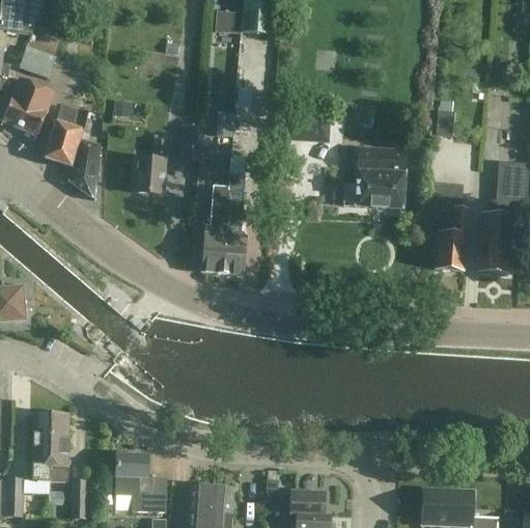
[(0,89),(6,90),(10,65),(2,64),(6,31),(31,34),(44,0),(1,0),(1,3),(0,3),(0,89)]
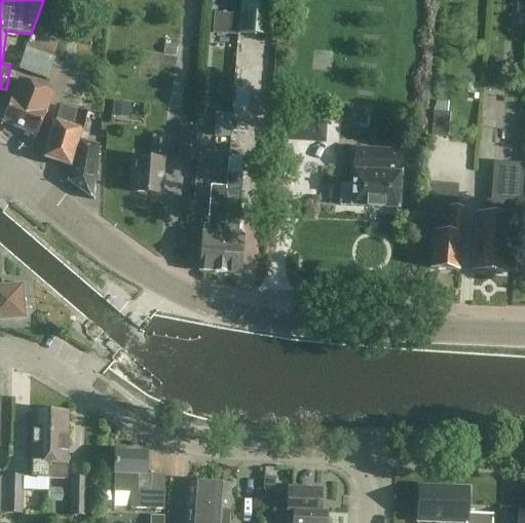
[(241,0),(239,31),(270,33),(272,0),(241,0)]
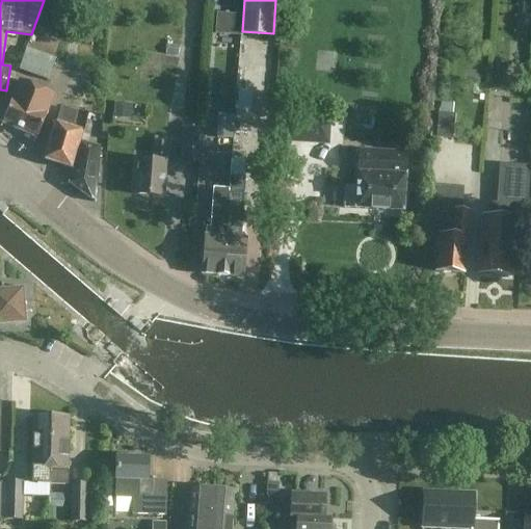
[(20,62),(52,73),(58,53),(27,42),(20,62)]
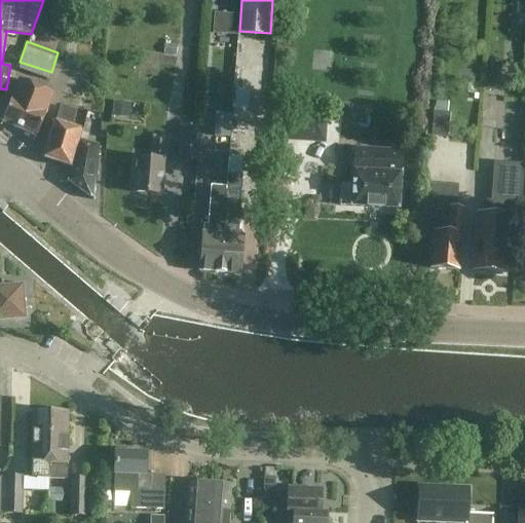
[(11,97),(3,120),(37,136),(54,92),(45,88),(48,81),(17,68),(8,95),(11,97)]
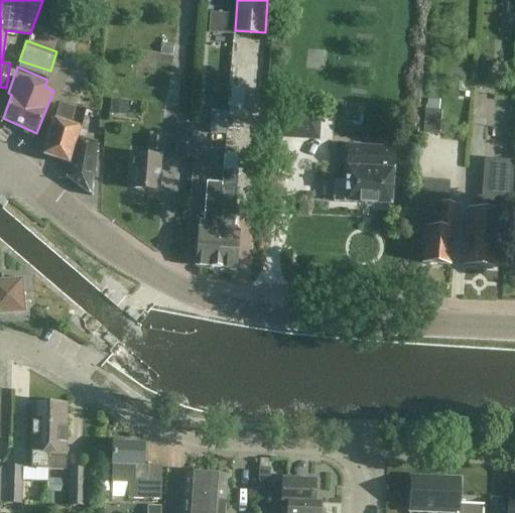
[(247,102),(248,83),(236,83),(235,102),(247,102)]
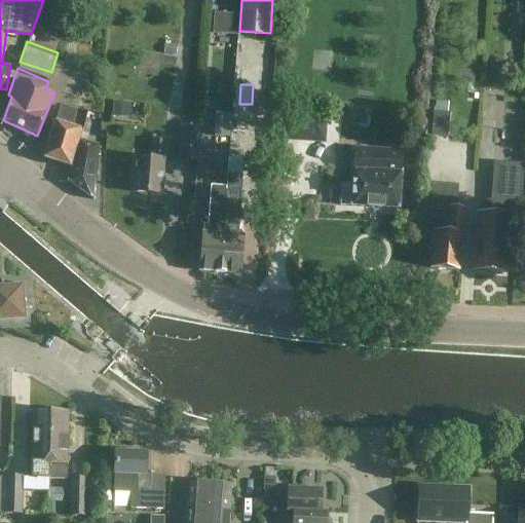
[(43,156),(72,164),(80,137),(83,128),(83,127),(75,125),(75,123),(73,122),(77,109),(61,105),(57,121),(53,120),(43,156)]
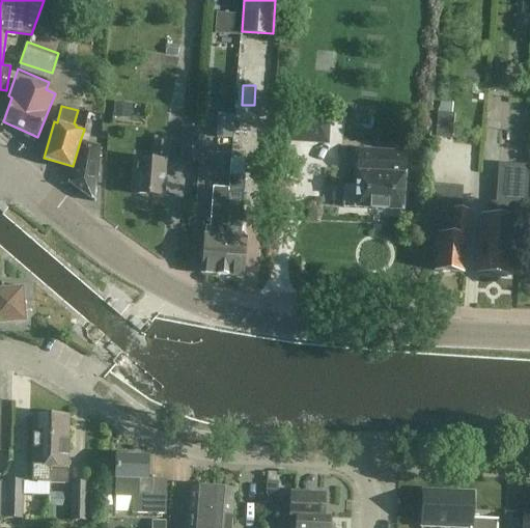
[(328,141),(329,117),(291,115),(290,139),(328,141)]
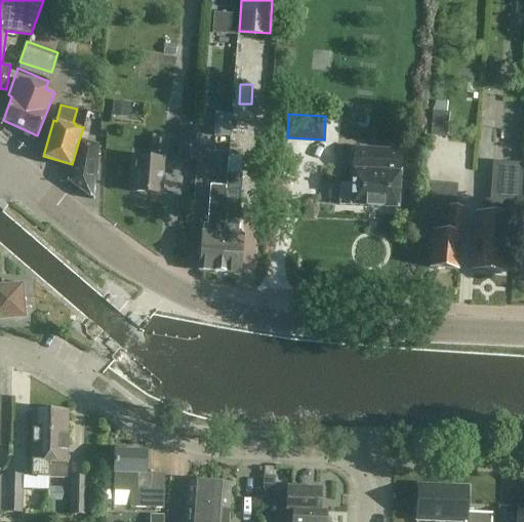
[(209,132),(230,132),(230,121),(209,120),(209,132)]
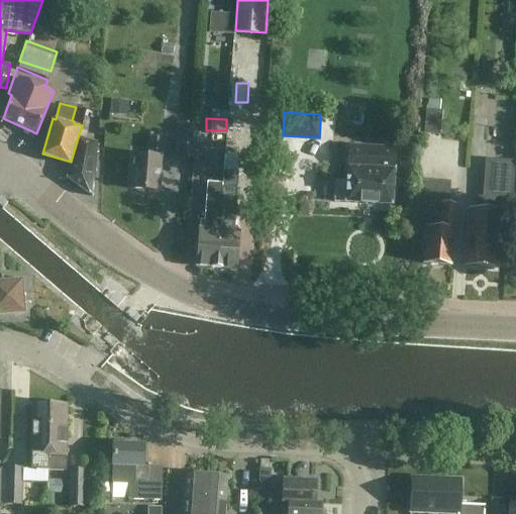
[(179,121),(178,156),(196,156),(197,122),(179,121)]
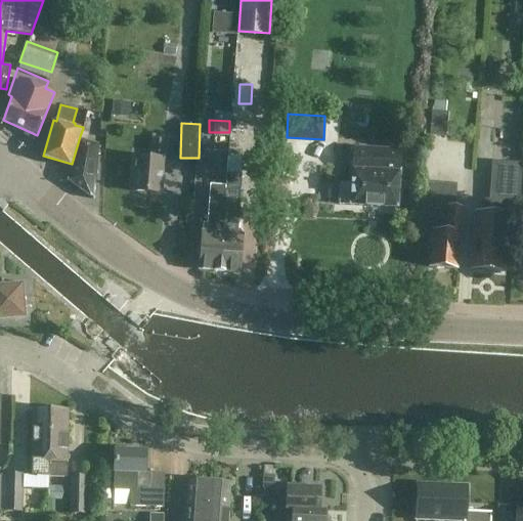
[(80,136),(72,164),(68,179),(94,198),(97,141),(80,136)]
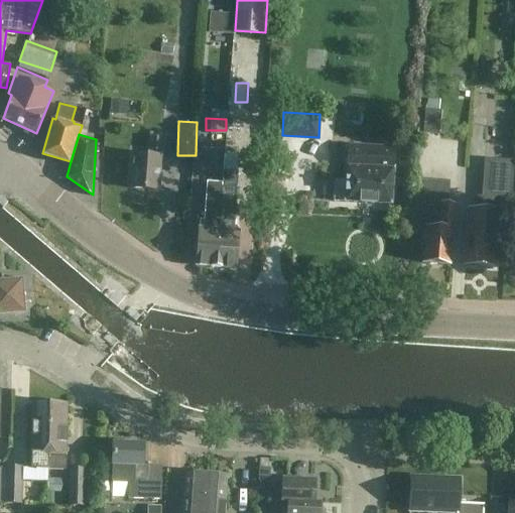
[(162,157),(164,136),(150,135),(149,154),(135,153),(132,187),(158,189),(161,156),(162,157)]
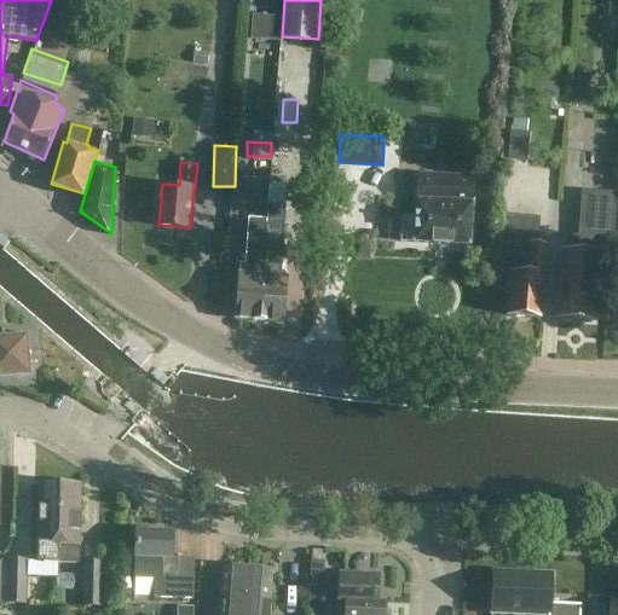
[(471,245),(477,167),(420,163),(417,215),(404,214),(402,239),(415,241),(415,242),(471,245)]
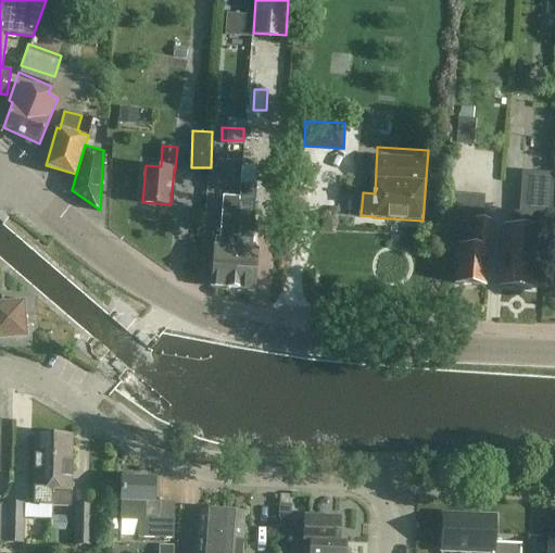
[(554,187),(528,185),(526,212),(517,211),(513,214),(513,225),(507,224),(503,284),(505,285),(505,287),(515,287),(516,285),(535,287),(537,268),(540,269),(543,228),(551,229),(554,187)]
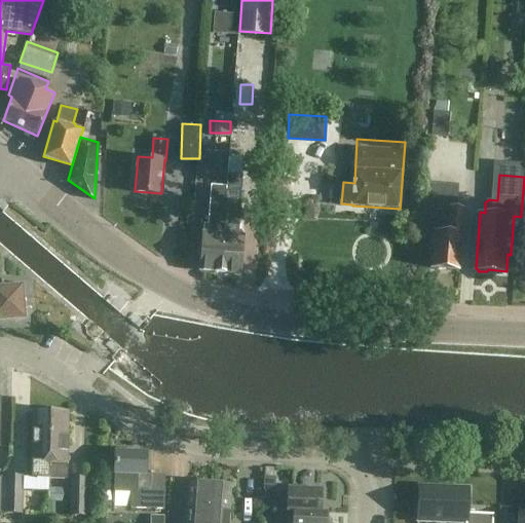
[(430,183),(428,206),(439,207),(434,265),(458,267),(461,232),(463,233),(465,208),(454,207),(456,185),(430,183)]
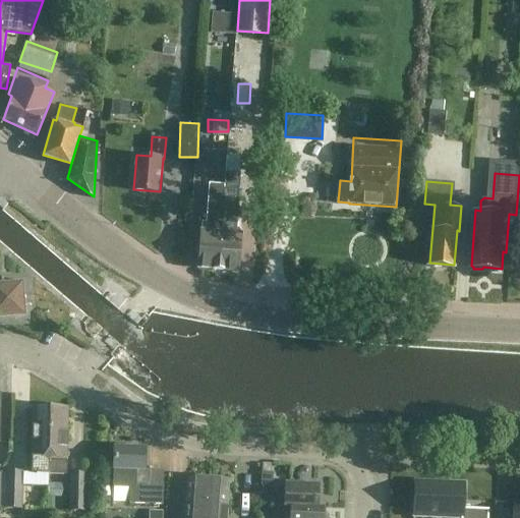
[(225,184),(221,232),(219,269),(238,270),(241,233),(236,232),(237,218),(241,217),(241,208),(238,206),(239,185),(225,184)]
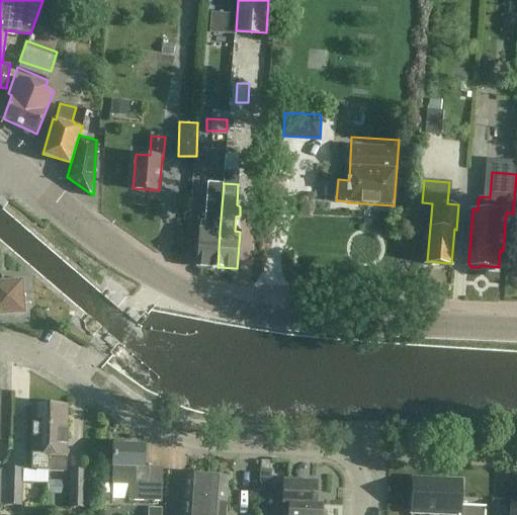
[(198,265),(218,267),(220,231),(200,229),(198,265)]
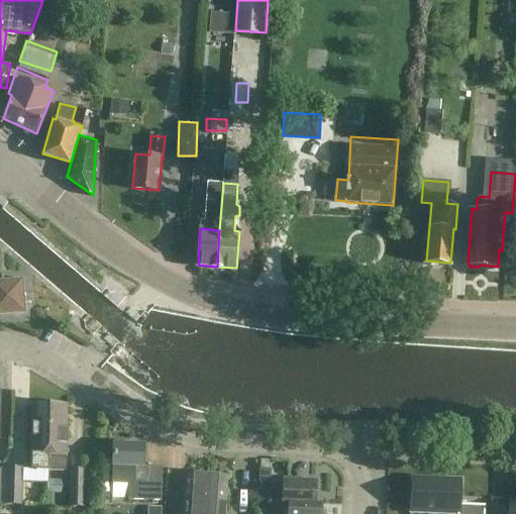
[(3,281),(0,281),(0,311),(24,310),(23,302),(25,301),(23,277),(2,279),(3,281)]
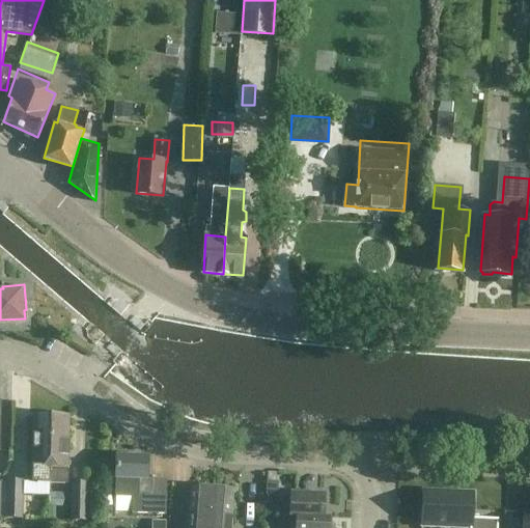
[(33,415),(32,417),(27,417),(27,429),(32,429),(32,466),(31,480),(50,481),(51,466),(52,466),(52,447),(49,447),(50,415),(33,415)]
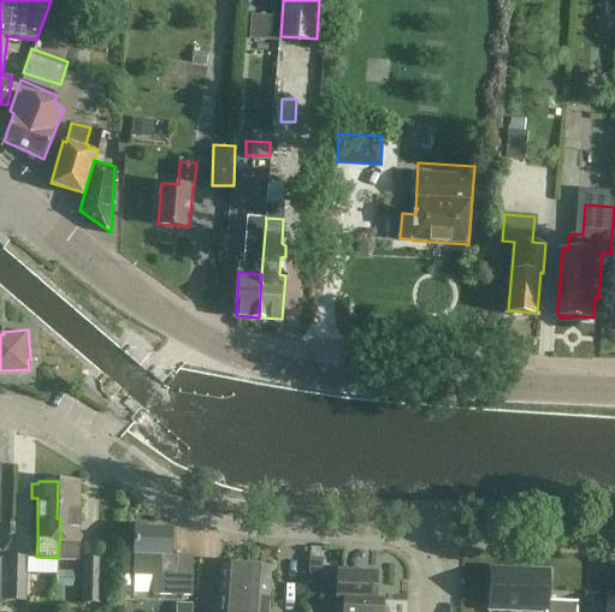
[(77,558),(78,541),(80,541),(81,482),(58,481),(57,518),(60,518),(60,540),(59,540),(58,558),(77,558)]
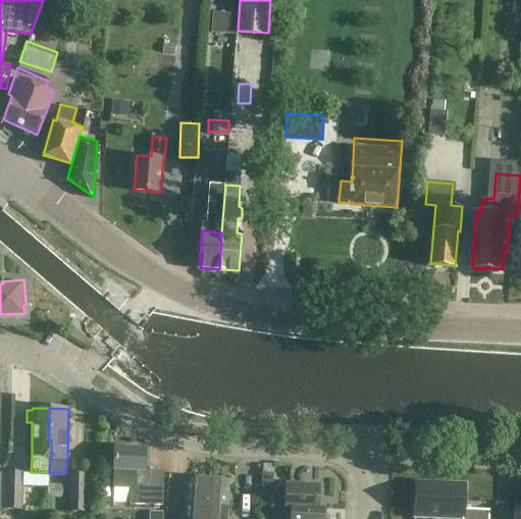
[(145,448),(127,448),(125,445),(118,445),(115,448),(114,448),(113,487),(131,487),(129,504),(163,505),(164,470),(145,469),(145,448)]
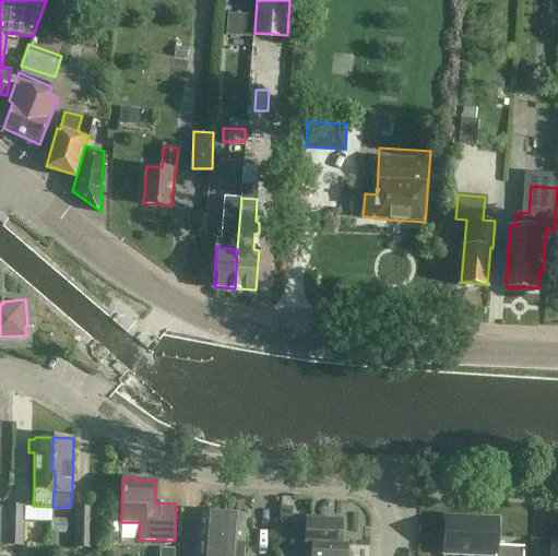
[(24,544),(25,506),(8,505),(7,544),(24,544)]
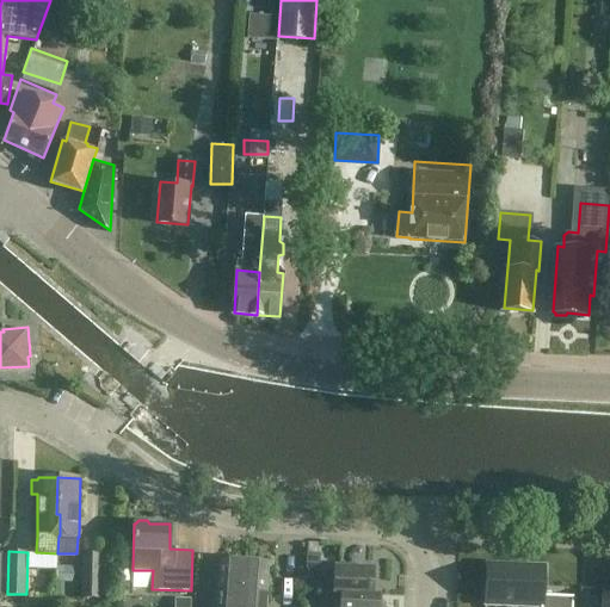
[(102,598),(102,553),(82,553),(82,598),(102,598)]
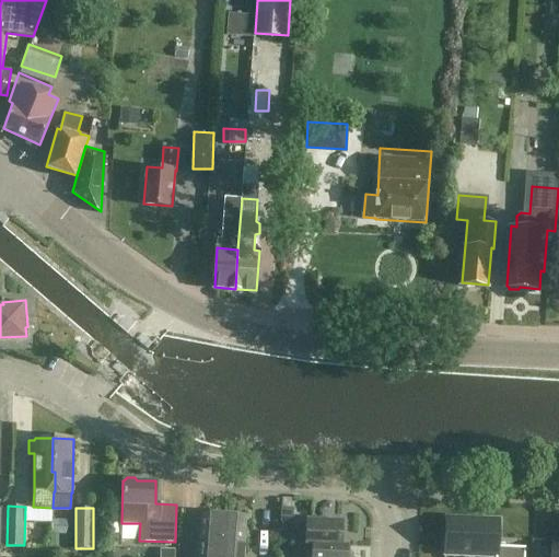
[(222,553),(225,514),(204,512),(199,556),(223,556),(224,554),(222,553)]
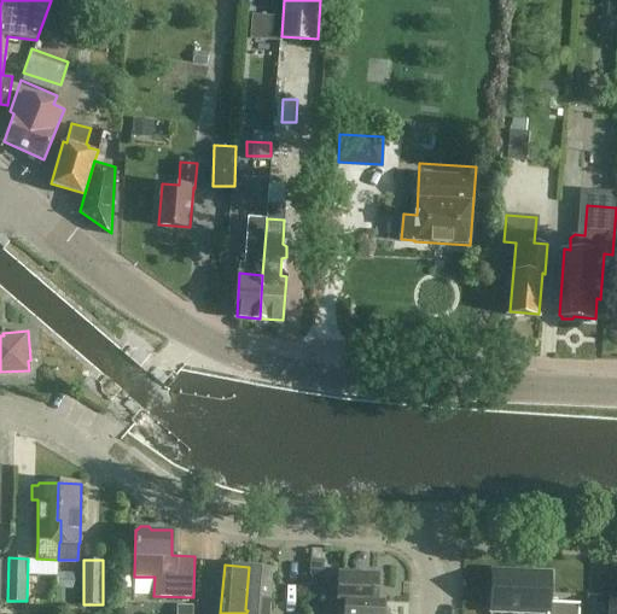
[(248,610),(246,613),(268,613),(272,568),(249,567),(245,609),(248,610)]
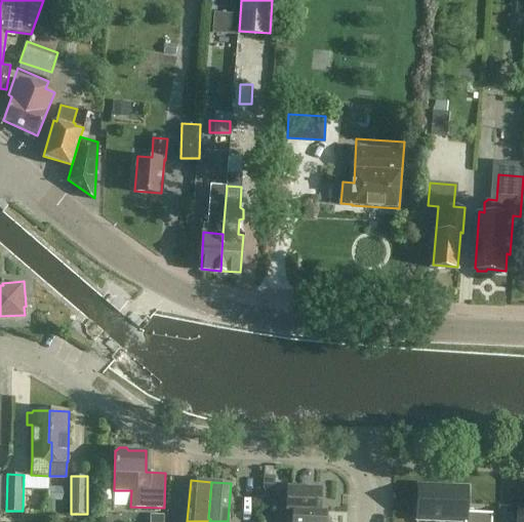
[(321,510),(322,486),(288,484),(287,509),(292,509),(321,510)]
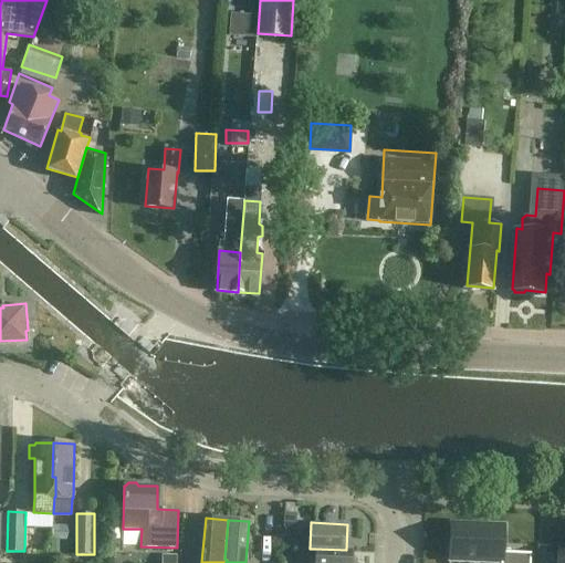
[(504,524),(451,522),(450,559),(501,561),(500,562),(530,562),(531,552),(503,551),(504,524)]
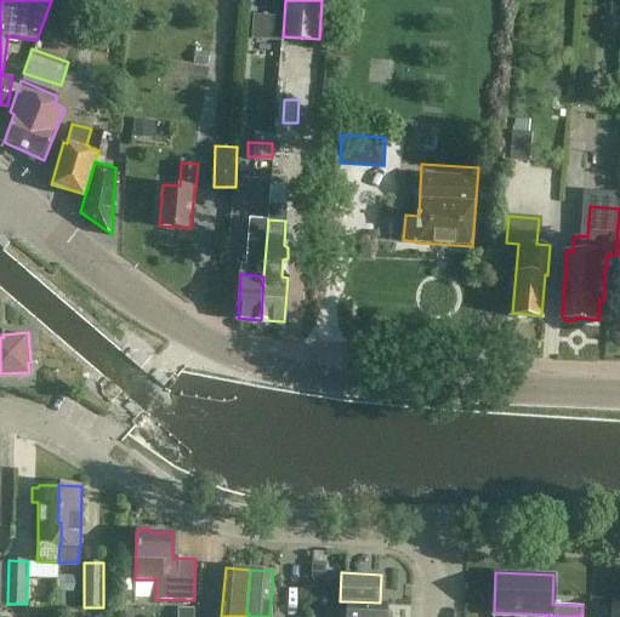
[(324,600),(325,586),(312,584),(311,600),(324,600)]
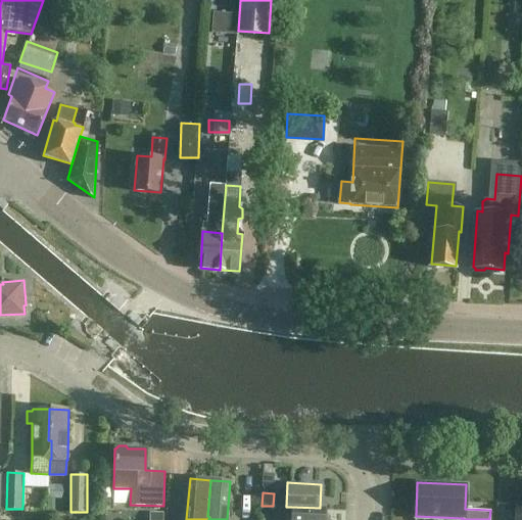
[(326,508),(320,508),(291,507),(290,519),(329,519),(330,515),(326,513),(326,508)]
